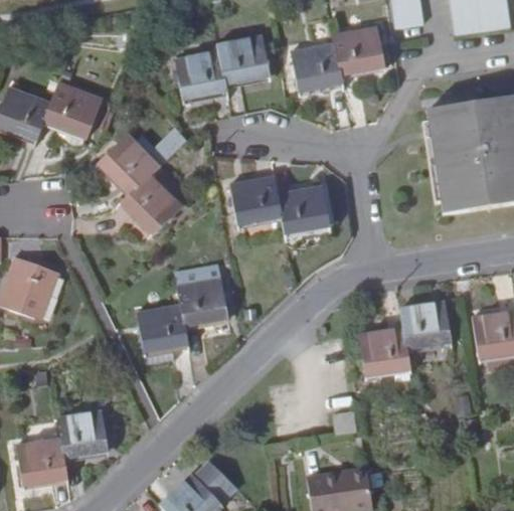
[(390,0),(394,27),(422,23),(418,0),(390,0)]
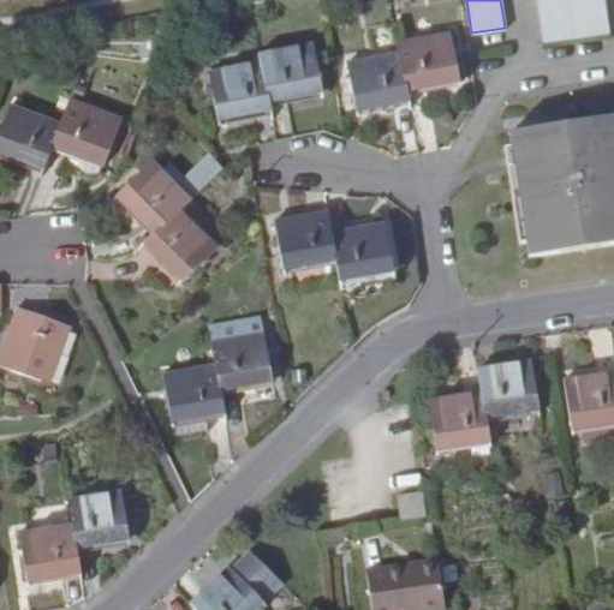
[(537,0),(543,40),(608,29),(603,0),(537,0)]
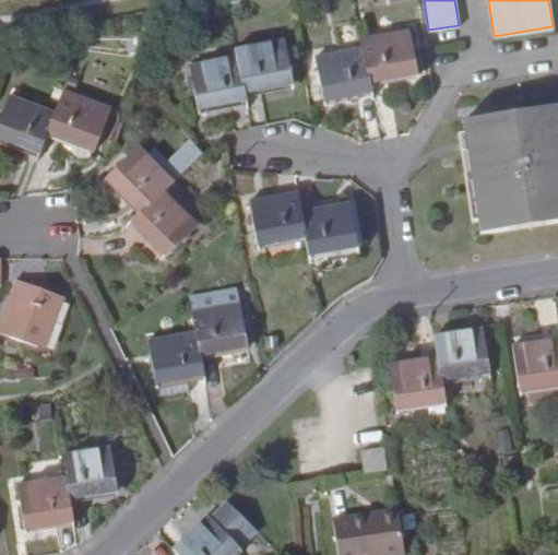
[(406,27),(359,36),(361,45),(368,79),(415,70),(406,27)]
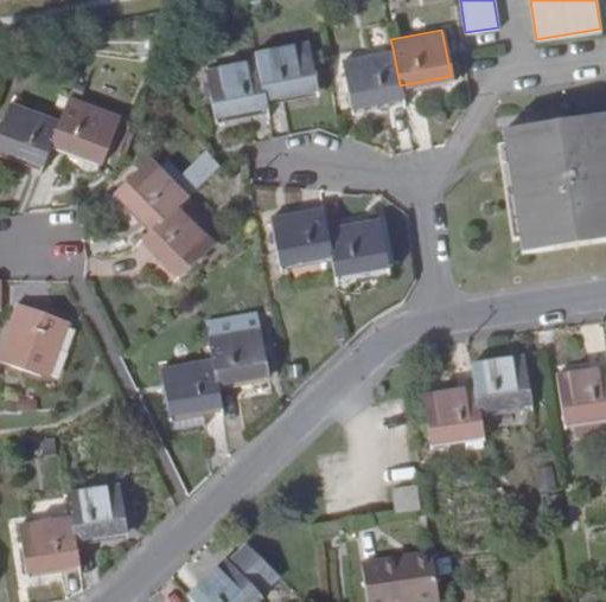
[(306,42),(256,51),(257,58),(265,96),(314,87),(306,42)]
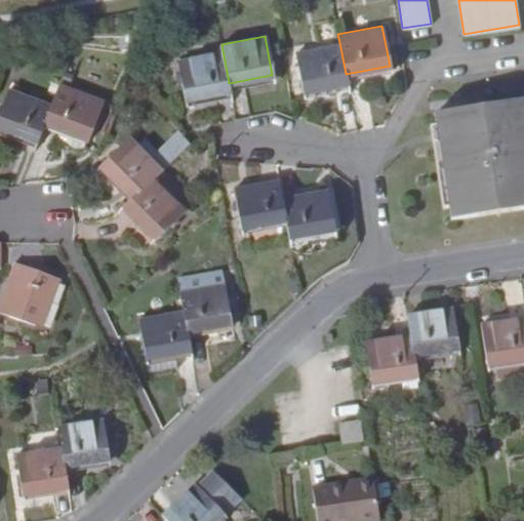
[(303,90),(348,81),(346,74),(339,42),(295,50),(303,90)]
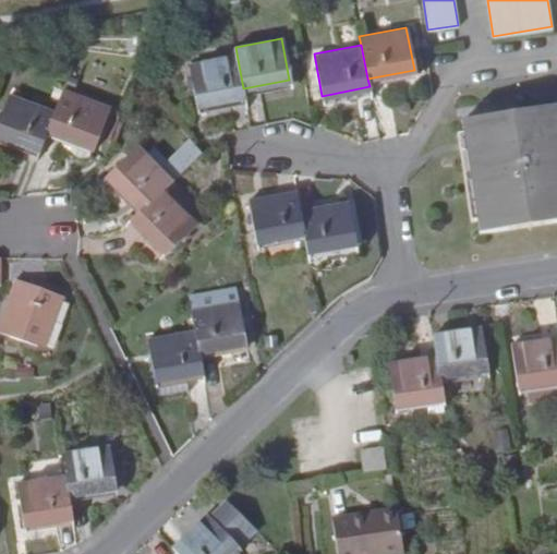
[(197,105),(244,95),(243,88),(237,53),(189,62),(197,105)]
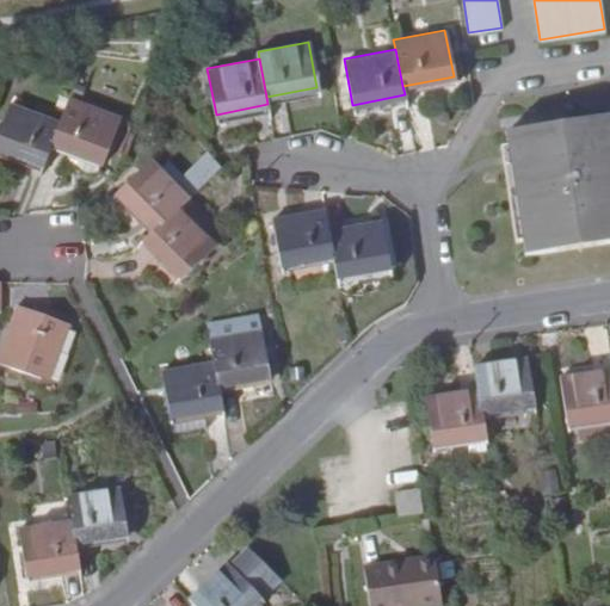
[(51,142),(67,148),(100,161),(118,115),(69,97),(60,121),(51,142)]
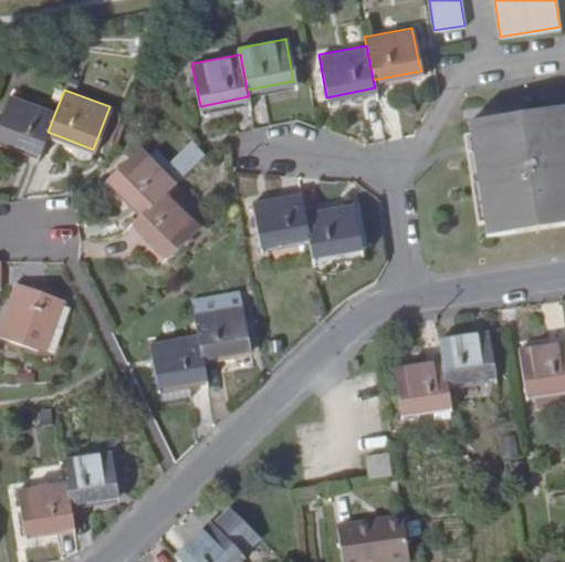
[(48,132),(55,112),(11,94),(0,122),(0,136),(40,152),(48,132)]
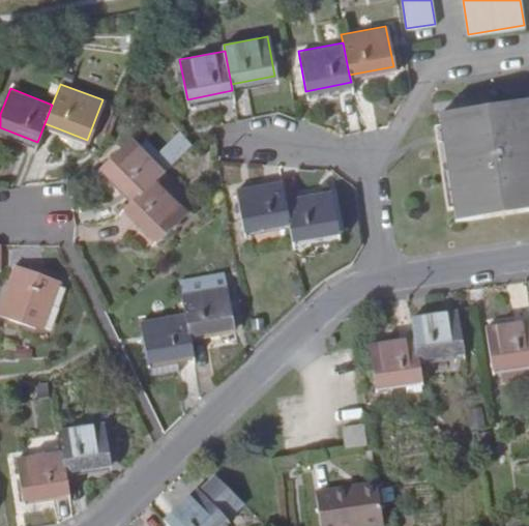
[(442,123),(456,206),(457,217),(528,205),(528,96),(440,110),(442,123)]
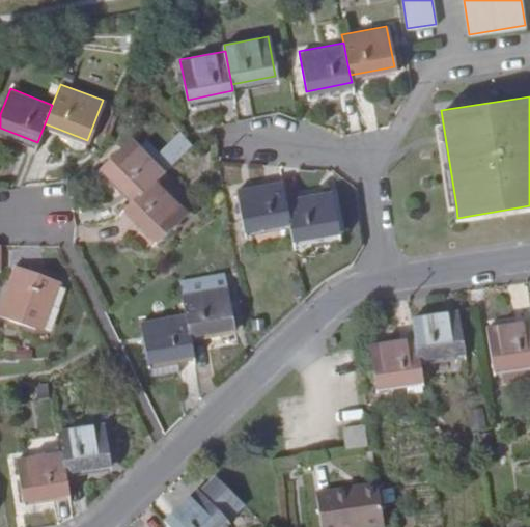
[(456,206),(443,123),(435,125),(447,207),(456,206)]
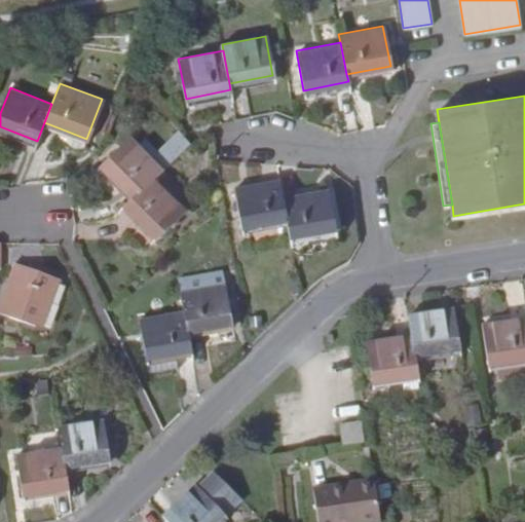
[(83,147),(86,139),(58,127),(55,134),(73,146),(83,147)]
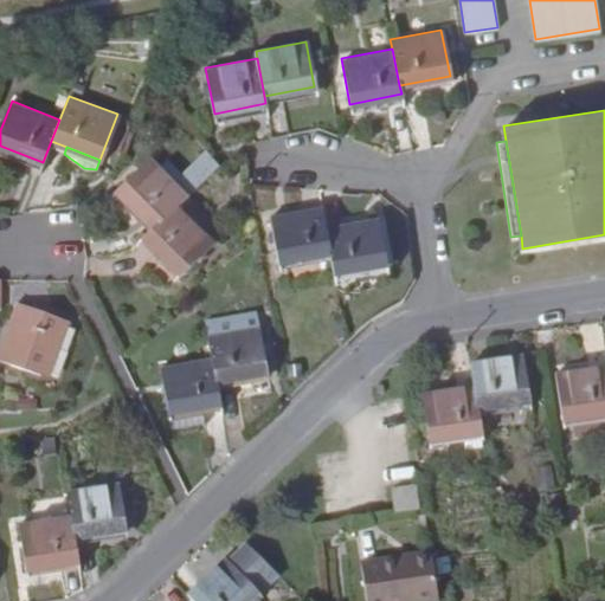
[(117,189),(153,227),(172,208),(186,194),(150,157),(117,189)]
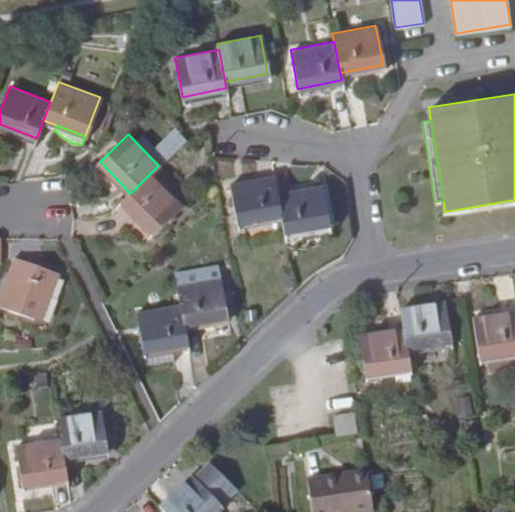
[(277,193),(274,174),(230,182),(237,222),(281,214),(277,193)]
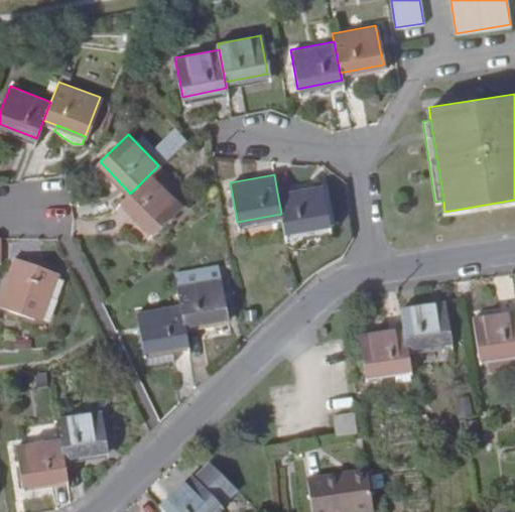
[(130,194),(118,206),(148,237),(177,209),(146,177),(130,194)]
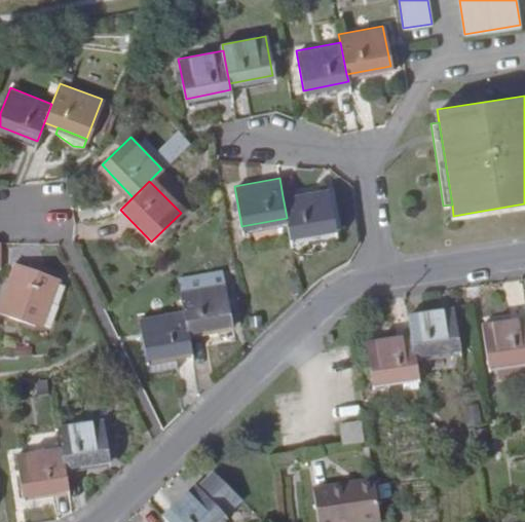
[(326,188),(283,196),(287,218),(290,237),(334,228),(326,188)]
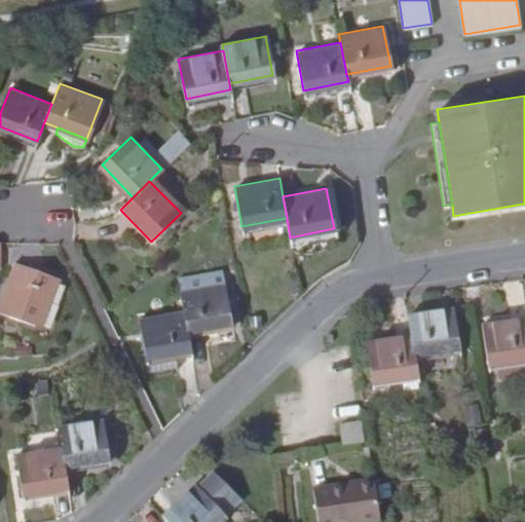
[(58,277),(15,261),(0,302),(0,308),(35,322),(41,306),(46,307),(58,277)]
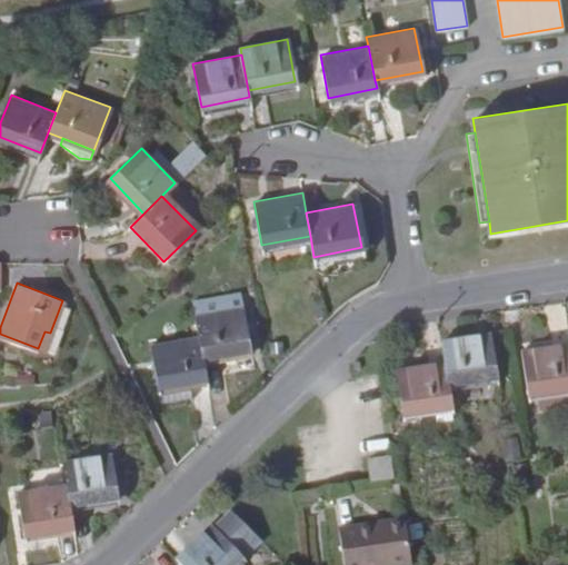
[(240,293),(203,298),(207,313),(242,306),(240,293)]
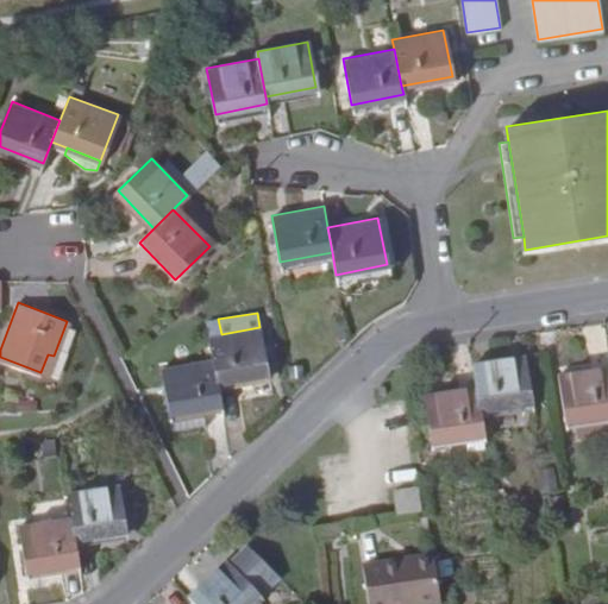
[(221,334),(218,319),(206,321),(213,357),(217,383),(268,373),(259,327),(221,334)]
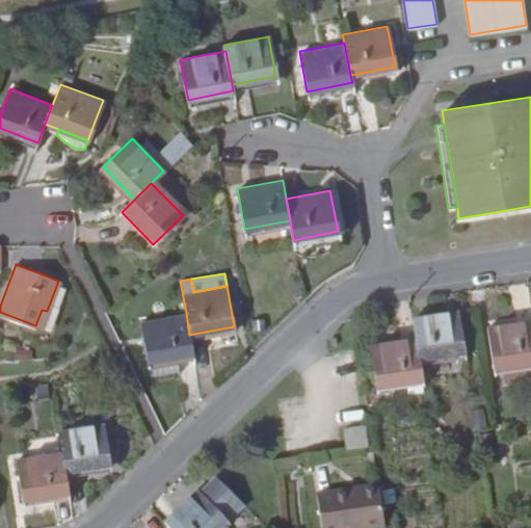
[(458,310),(414,317),(417,337),(419,358),(465,350),(458,310)]
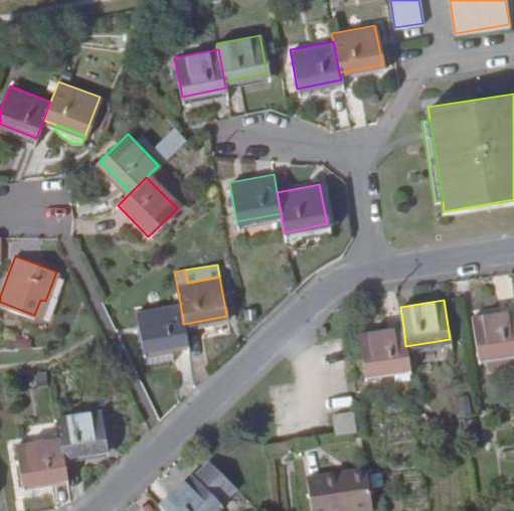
[(183,324),(180,302),(137,310),(144,349),(147,348),(172,343),(187,341),(183,324)]
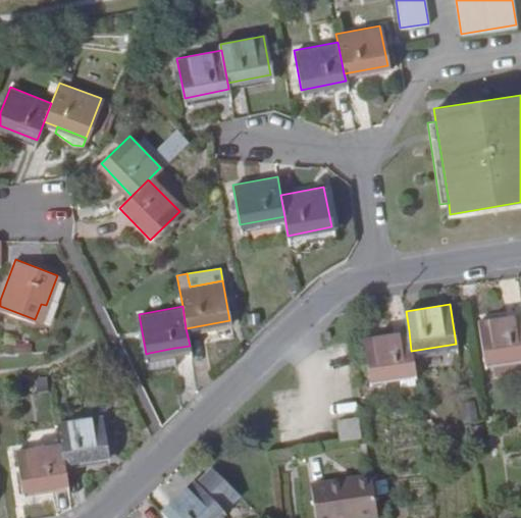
[(520,313),(479,319),(485,359),(520,353),(520,313)]
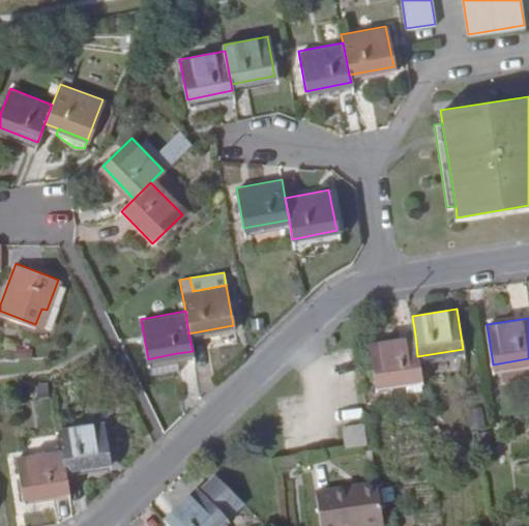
[(417,356),(415,335),(370,343),(376,383),(420,376),(417,356)]
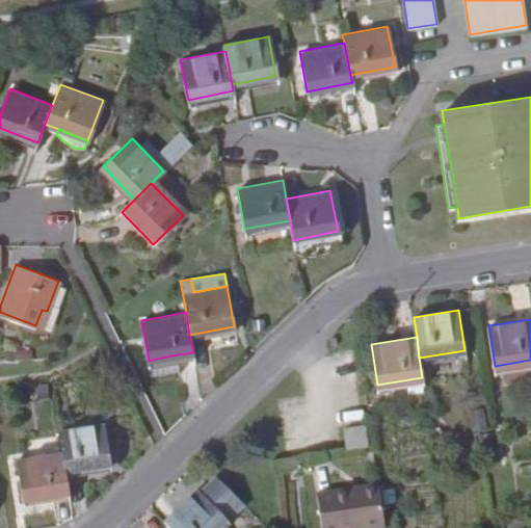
[(178,354),(152,360),(153,373),(179,369),(178,354)]
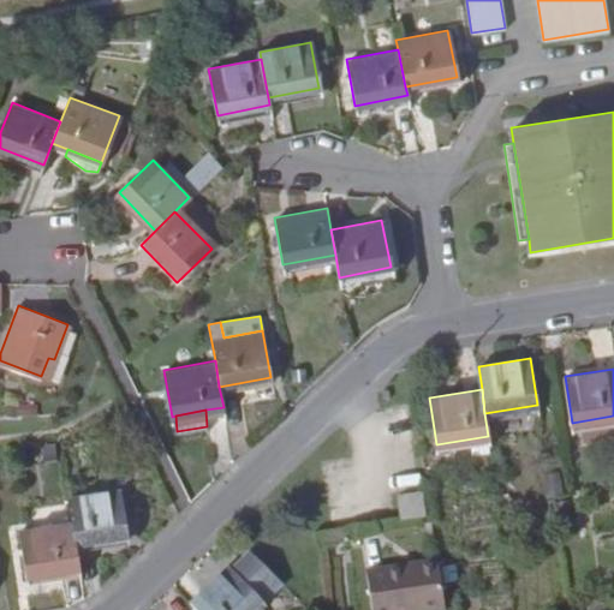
[(120,489),(69,497),(72,521),(76,543),(127,536),(120,489)]
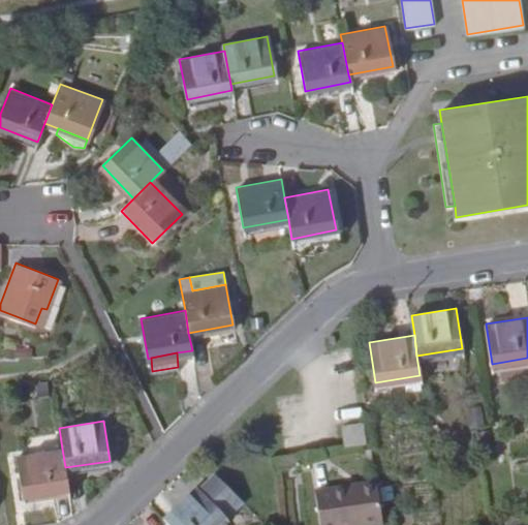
[(365,440),(362,421),(343,423),(346,443),(365,440)]
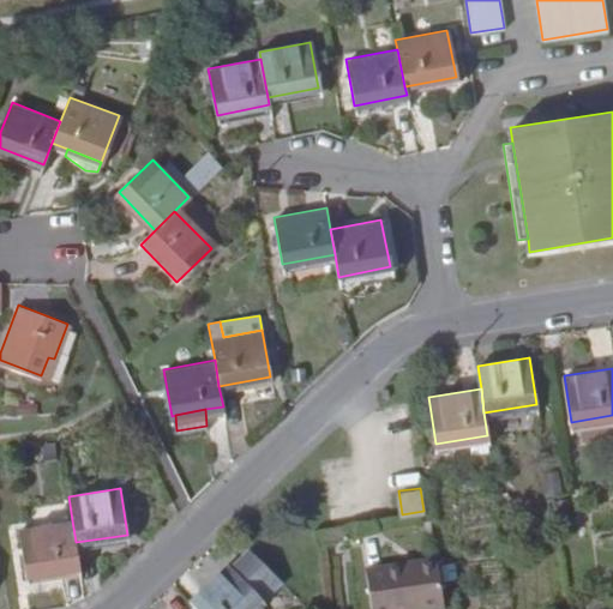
[(26,576),(79,567),(76,542),(72,520),(19,529),(26,576)]
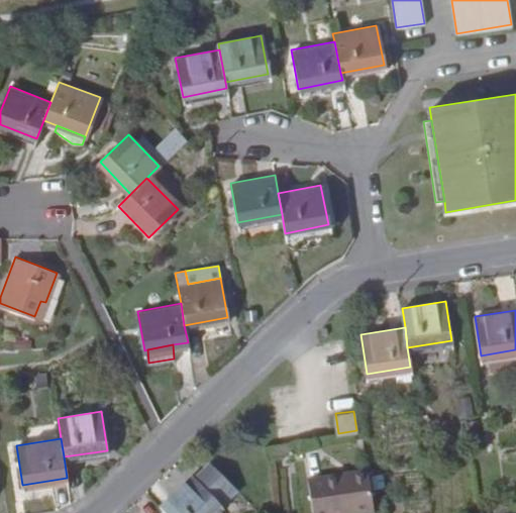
[(192,474),(160,504),(167,512),(168,512),(222,512),(215,506),(219,502),(236,486),(211,460),(195,477),(192,474)]
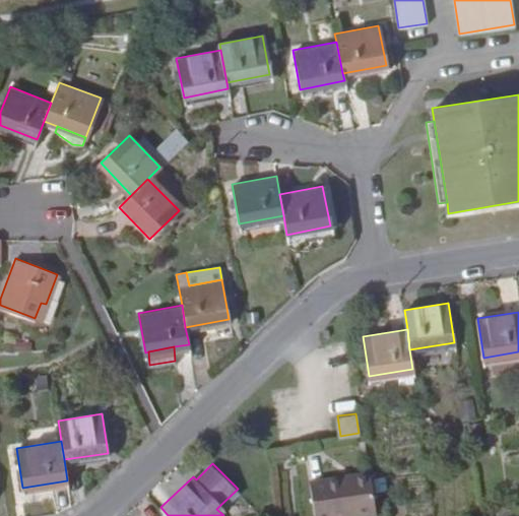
[(320,515),(362,515),(377,514),(371,472),(316,480),(320,515)]
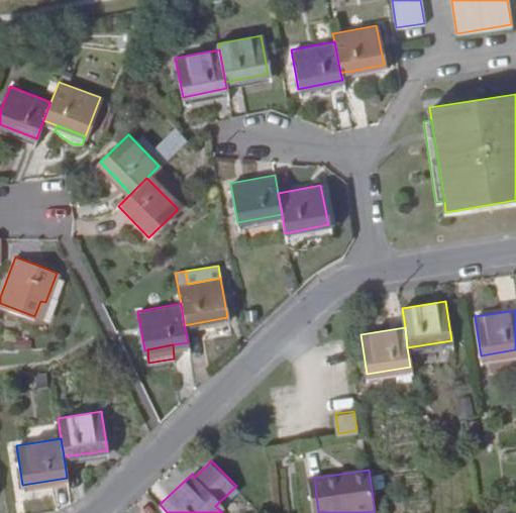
All buildings are outlined.
